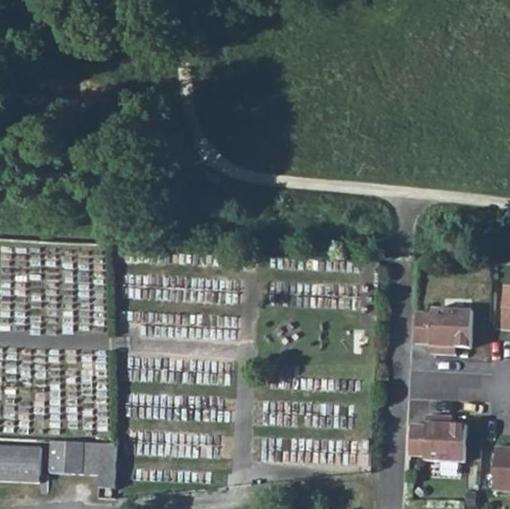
[(509,328),(509,283),(503,284),(501,328),(509,328)]
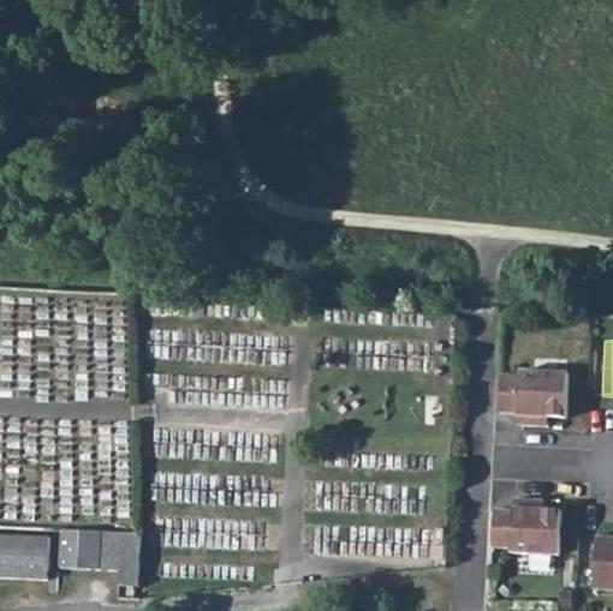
[(500,372),(498,409),(517,411),(517,423),(541,424),(541,414),(547,414),(565,415),(567,371),(519,369),(519,373),(500,372)]
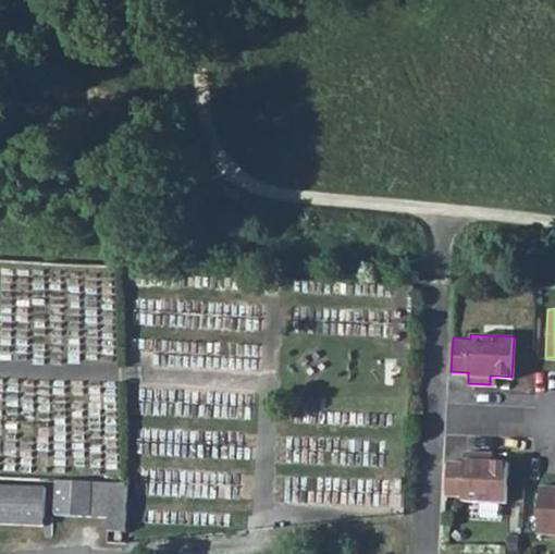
[(464,460),(446,459),(444,493),(461,494),(461,499),(505,501),(507,460),(491,459),(485,459),(485,452),(464,451),(464,460)]
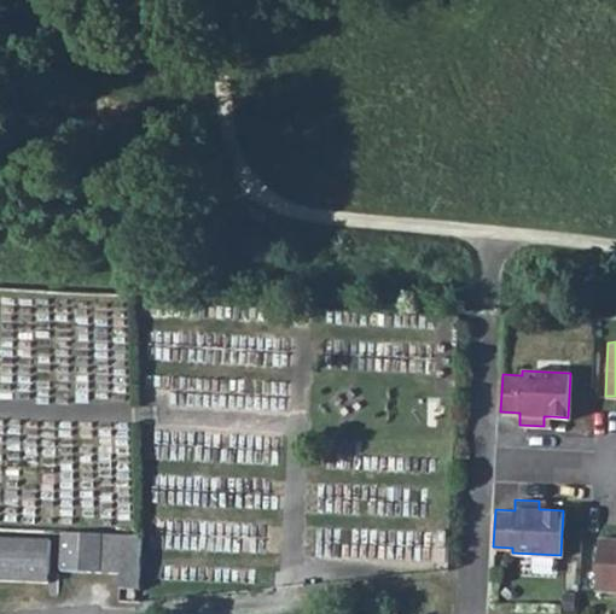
[(118,571),(118,586),(139,586),(140,534),(62,530),(60,568),(118,571)]
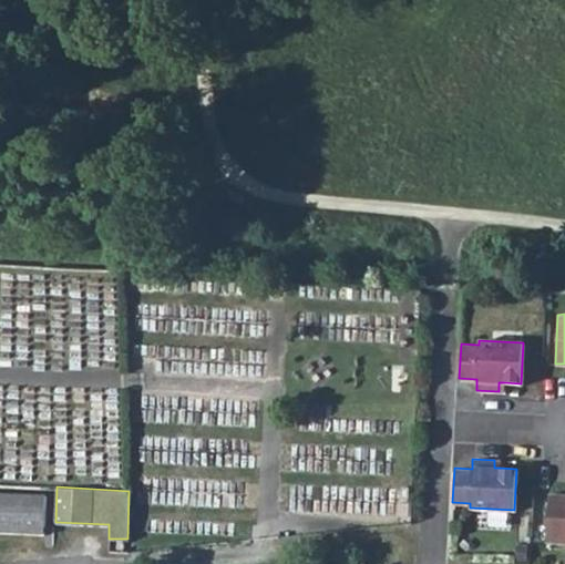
[(45,494),(0,491),(0,531),(43,533),(45,494)]
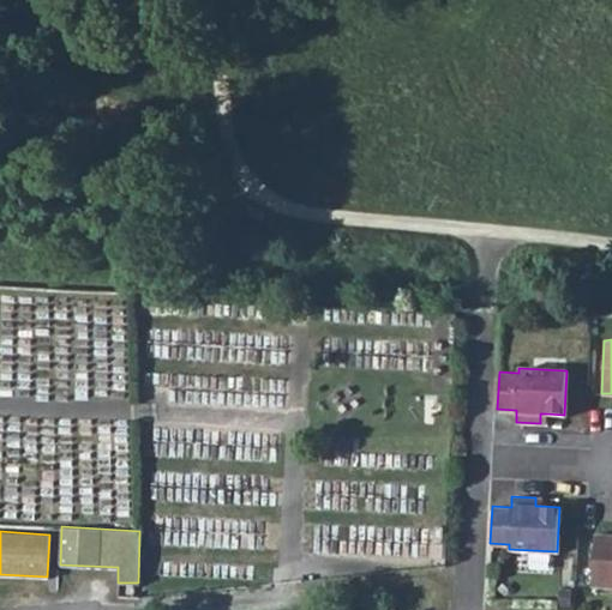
[(611,533),(594,533),(591,586),(611,586),(611,533)]
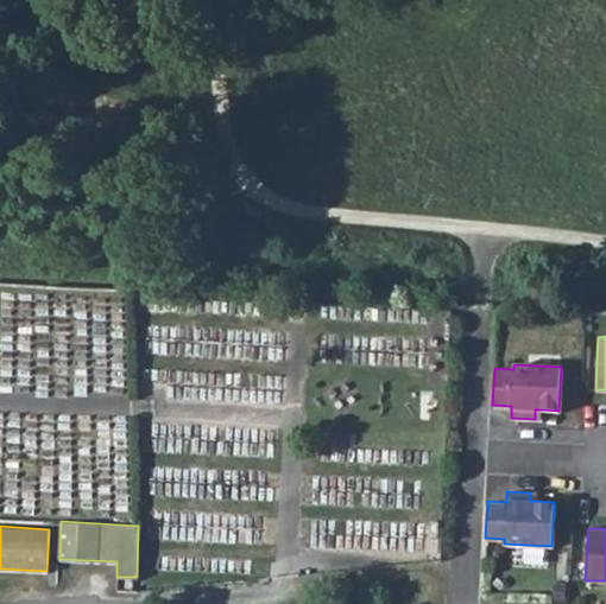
All buildings are outlined.
